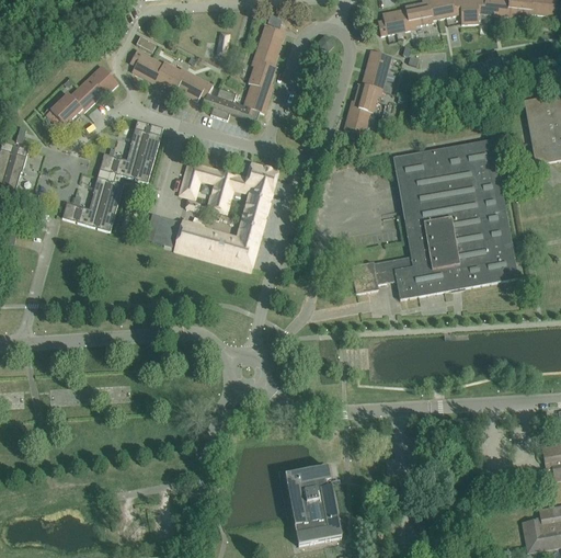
[(461,23),(470,23),(469,0),(460,0),(460,2),(455,2),(455,0),(428,0),(428,1),(405,6),(405,8),(382,13),(385,24),(379,25),(380,35),(411,29),(410,26),(433,22),(433,19),(460,13),(461,13),(461,19),(461,23)]
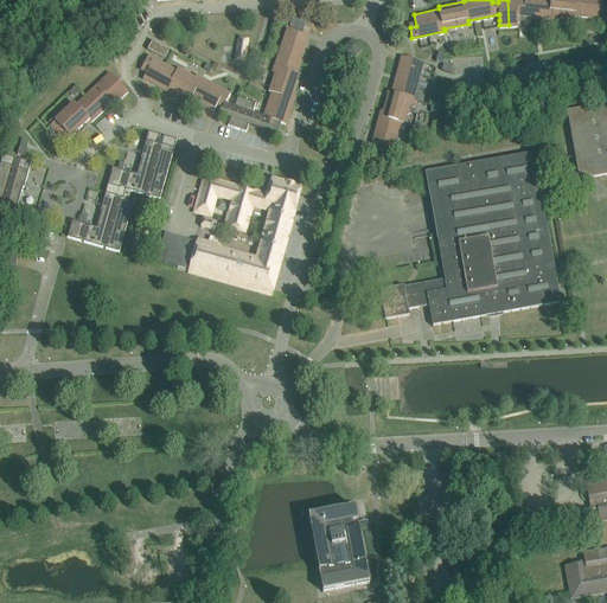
[(522,0),(522,1),(517,1),(517,0),(508,0),(509,25),(517,25),(518,19),(518,13),(549,17),(550,14),(575,17),(575,14),(606,17),(606,6),(602,6),(602,0),(522,0)]
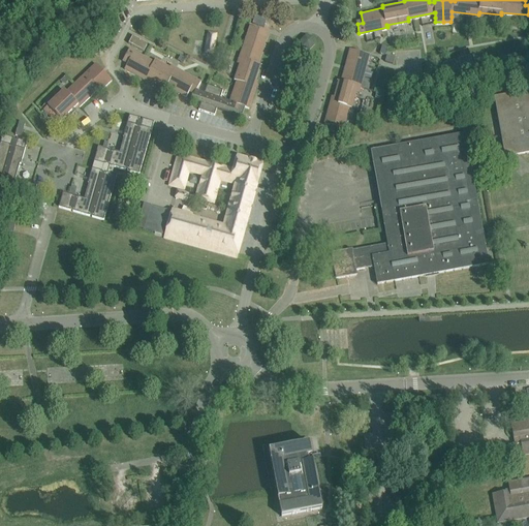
[(267,17),(254,12),(252,21),(263,25),(267,17)]
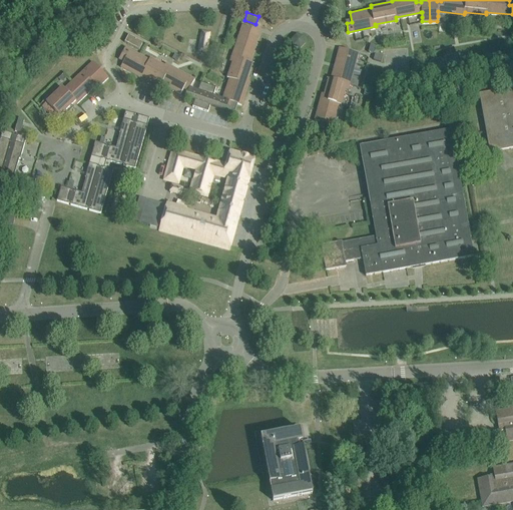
[(222,96),(220,102),(235,107),(236,101),(239,102),(240,103),(248,82),(245,81),(246,80),(247,76),(252,60),(250,60),(259,34),(261,29),(250,25),(241,23),(233,48),(231,54),(233,55),(226,75),(229,76),(227,80),(222,96)]
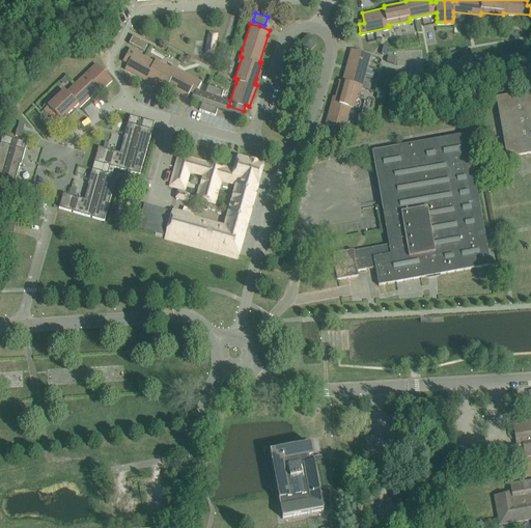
[(206,51),(212,52),(214,50),(217,32),(210,30),(205,49),(206,51)]
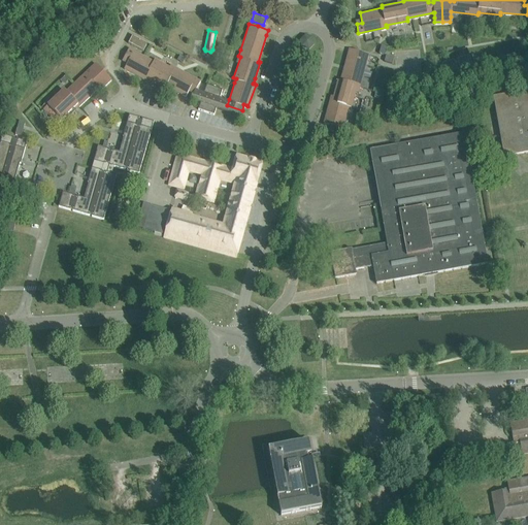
[(132,33),(128,40),(143,48),(146,42),(139,38),(140,37),(132,33)]
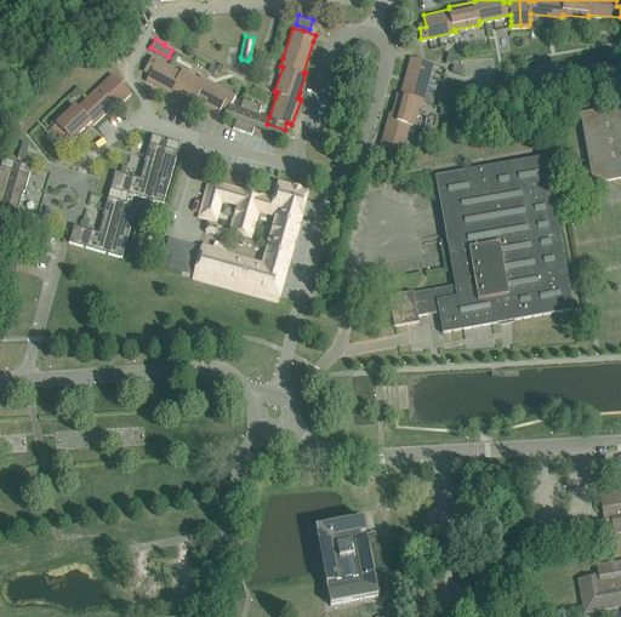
[(107,49),(109,58),(126,52),(123,44),(107,49)]
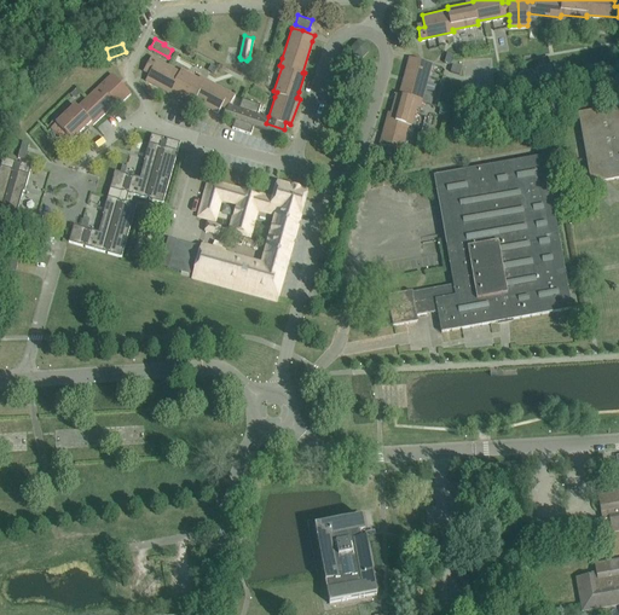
[(230,103),(235,93),(206,77),(204,80),(181,67),(180,70),(151,54),(145,64),(144,68),(149,71),(145,77),(169,91),(171,88),(194,100),(195,98),(218,111),(221,105),(227,108),(230,103)]
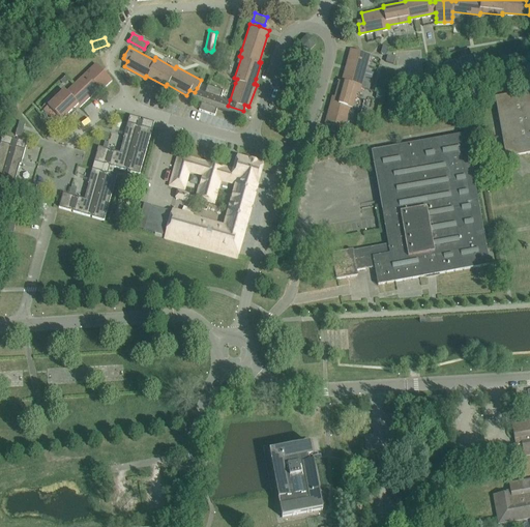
[(369,58),(358,55),(359,50),(350,47),(342,79),(339,79),(333,100),(330,99),(325,121),(334,124),(333,129),(343,133),(350,106),(352,106),(358,85),(361,85),(369,58)]
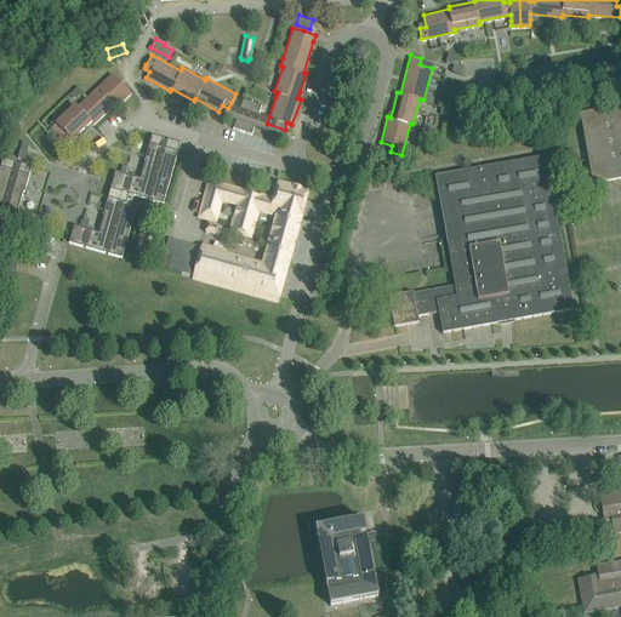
[(552,62),(539,66),(542,80),(557,75),(552,62)]
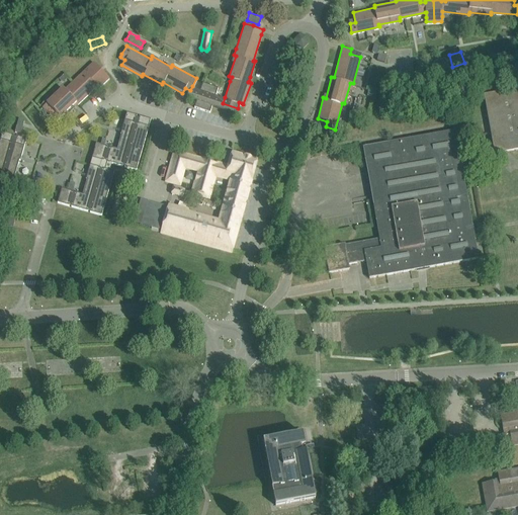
[(446,56),(434,60),(436,67),(437,71),(449,68),(446,56)]
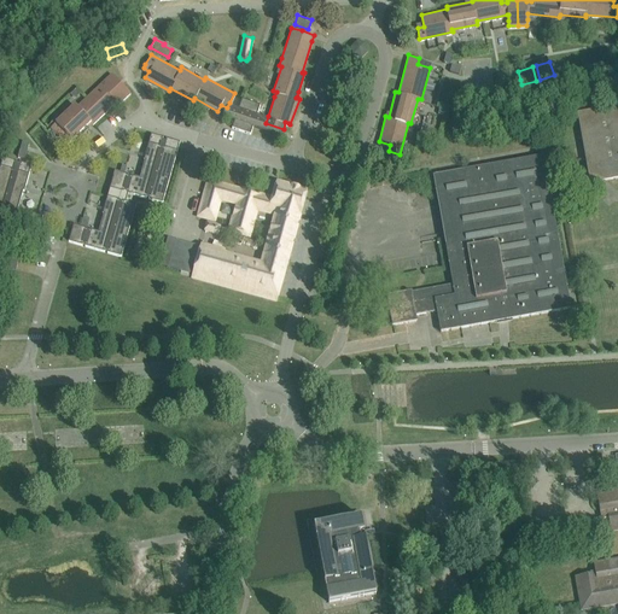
[(112,104),(111,103),(114,99),(118,103),(130,91),(112,71),(100,82),(77,105),(75,103),(60,117),(51,126),(68,142),(87,124),(91,121),(93,122),(112,104)]
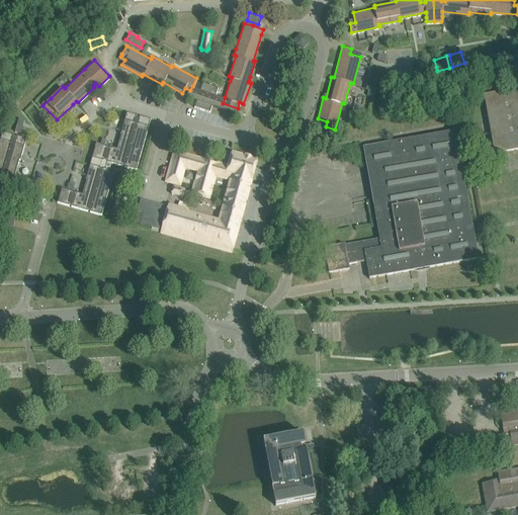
[(199,89),(192,86),(190,90),(188,90),(186,95),(196,99),(194,105),(209,110),(212,104),(238,113),(238,112),(236,111),(238,108),(223,103),(225,97),(216,94),(218,86),(202,81),(199,89)]
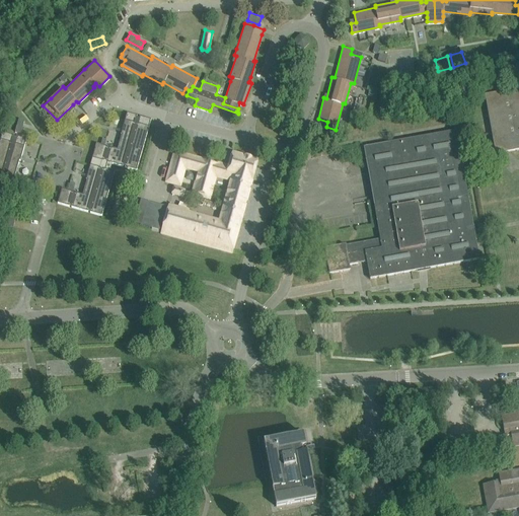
[(518,87),(485,93),(494,143),(509,140),(510,148),(508,148),(508,149),(518,146),(518,87)]
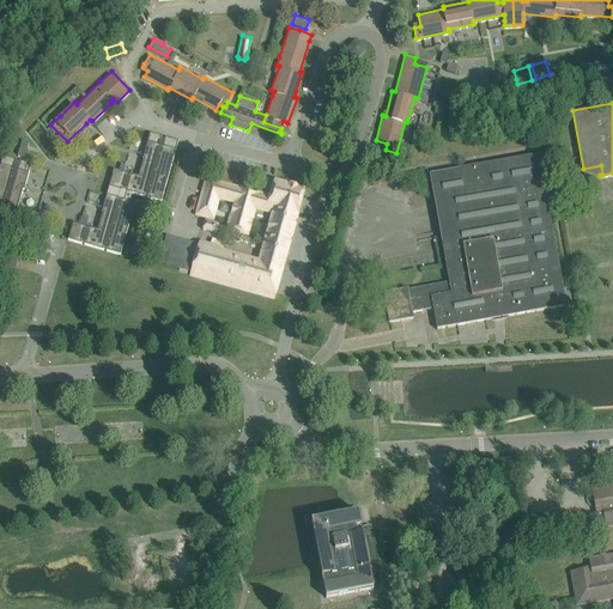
[(109,184),(107,193),(125,198),(127,189),(145,194),(147,194),(147,195),(162,199),(177,142),(178,139),(177,139),(164,135),(162,144),(159,144),(159,142),(162,134),(150,131),(147,139),(143,157),(144,157),(139,175),(131,171),(129,172),(127,172),(127,171),(123,170),(114,168),(109,184)]
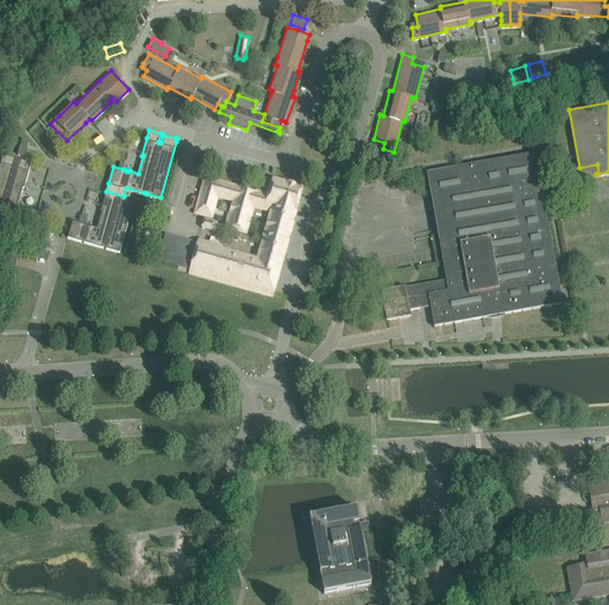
[(19,145),(17,155),(24,157),(26,147),(29,139),(22,137),(19,145)]
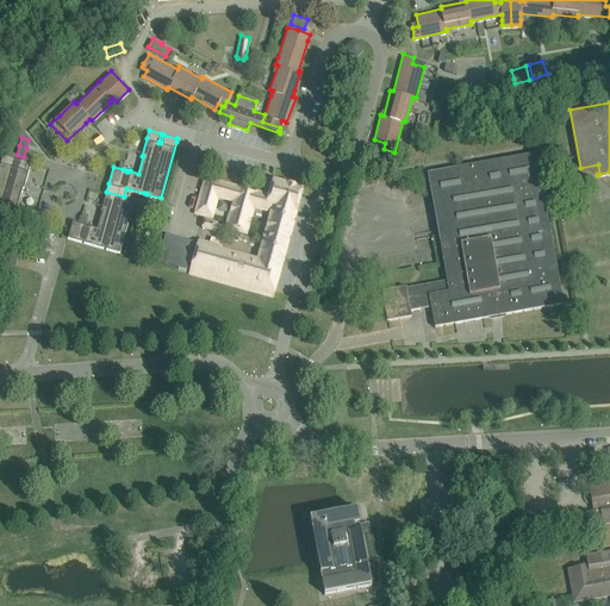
[(435,325),(474,318),(562,301),(559,277),(554,279),(552,263),(555,262),(542,194),(540,194),(536,175),(540,175),(535,151),(428,170),(431,194),(444,192),(450,230),(440,232),(448,277),(393,288),(394,293),(384,295),(387,318),(399,317),(411,314),(410,308),(431,305),(435,325)]
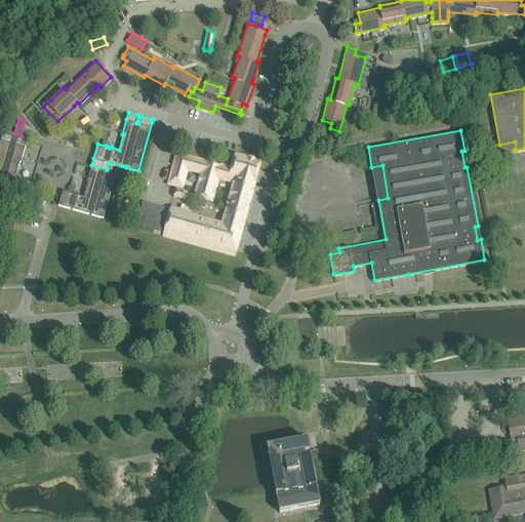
[(2,131),(0,138),(0,186),(2,187),(2,188),(18,192),(18,191),(21,192),(21,193),(33,196),(37,182),(25,178),(23,178),(23,177),(15,175),(19,160),(21,161),(25,146),(27,137),(16,135),(15,136),(14,135),(14,134),(2,131)]
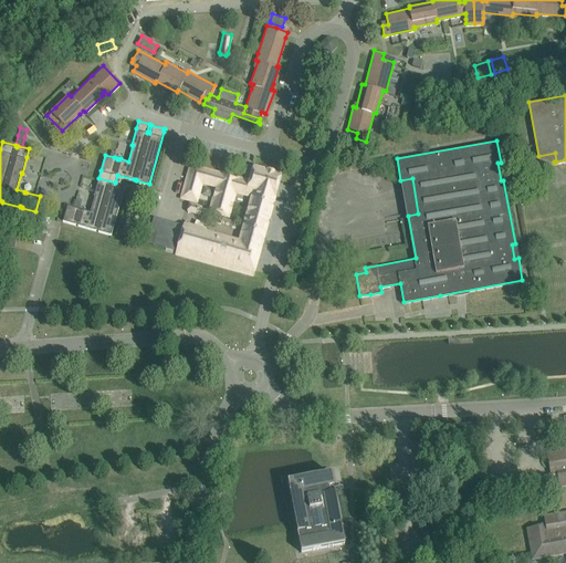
[(187,178),(182,196),(196,200),(201,180),(217,185),(210,209),(228,215),(236,189),(252,194),(243,230),(244,231),(242,241),(241,241),(241,242),(205,231),(203,231),(202,238),(182,232),(185,222),(184,225),(176,252),(253,273),(281,173),(253,165),(249,183),(238,180),(239,176),(190,163),(187,178)]
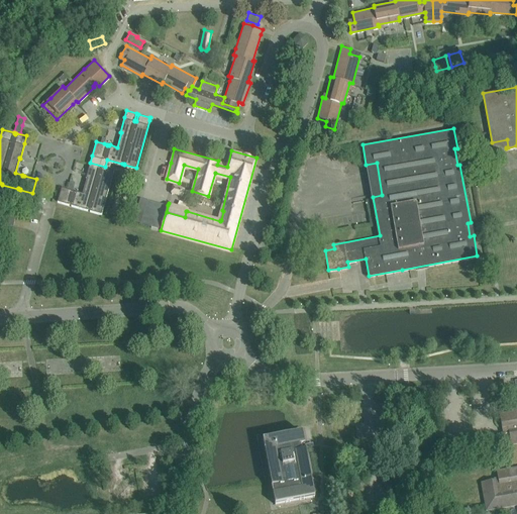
[(105,167),(90,163),(86,177),(87,177),(83,192),(75,190),(75,191),(73,190),(73,189),(62,186),(58,200),(69,204),(69,203),(71,203),(71,204),(88,209),(88,208),(90,209),(90,210),(101,213),(114,169),(105,167)]
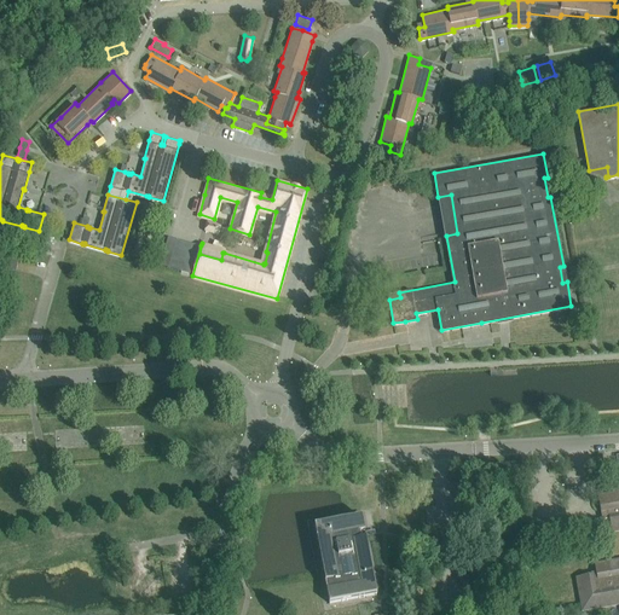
[(161,209),(146,206),(144,214),(158,219),(161,209)]
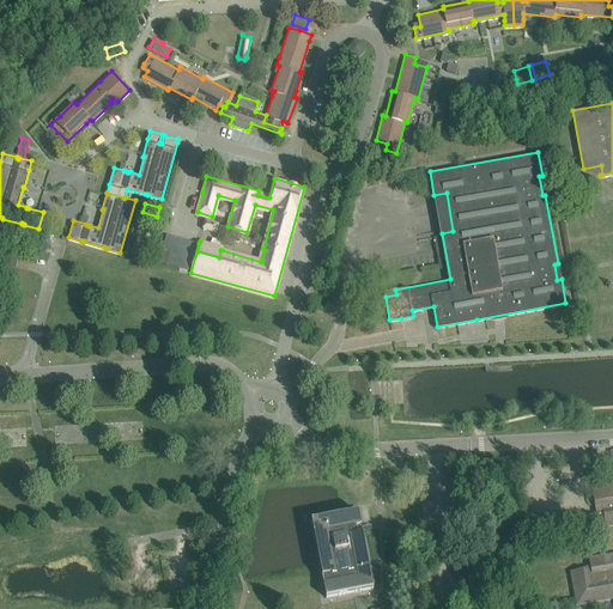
[(218,221),(207,219),(206,219),(204,226),(216,230),(218,223),(218,221)]
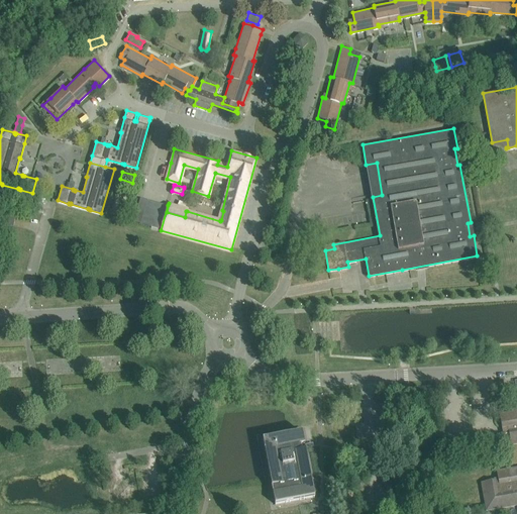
[(140,197),(133,222),(134,222),(141,224),(147,199),(141,198),(140,197)]
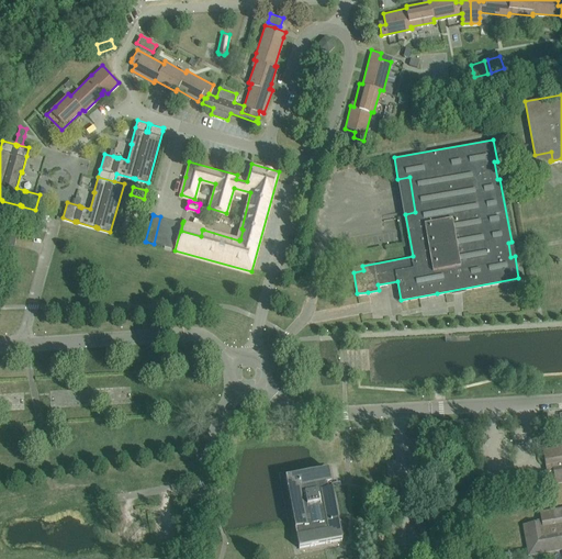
[(160,216),(154,244),(164,247),(170,220),(160,216)]
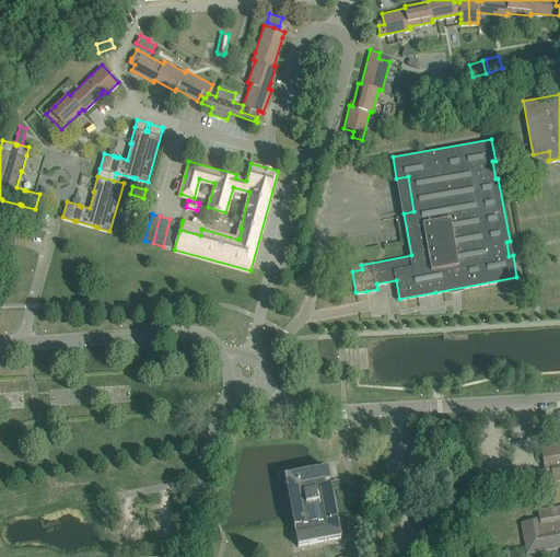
[(170,219),(163,246),(174,250),(182,222),(170,219)]
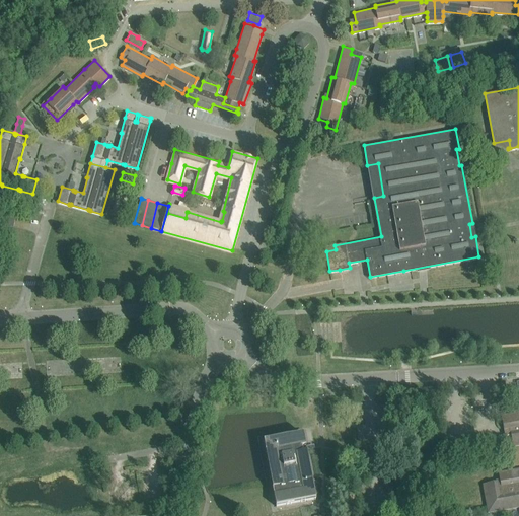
[(0,221),(13,225),(16,216),(1,211),(0,214),(0,221)]
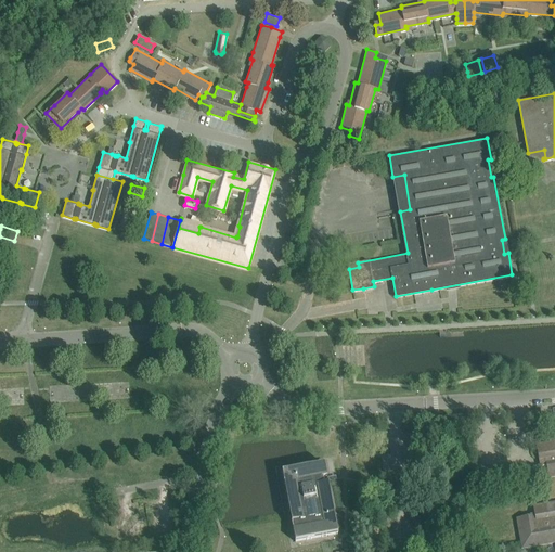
[(521,547),(542,542),(554,540),(554,438),(536,443),(539,457),(544,456),(549,475),(554,474),(554,499),(532,503),(534,514),(530,514),(530,513),(516,516),(519,531),(521,547)]
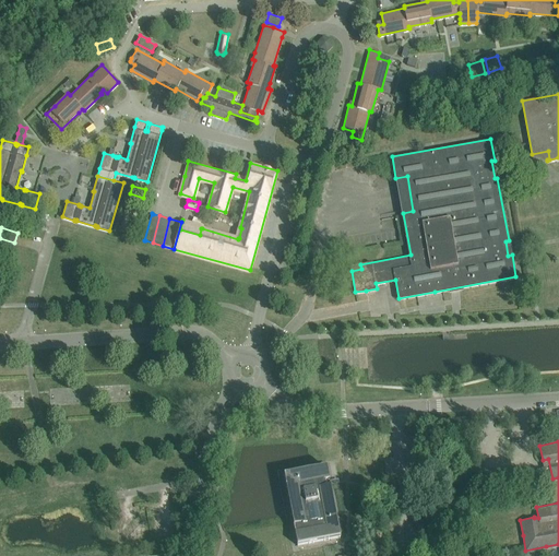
[(341,534),(331,482),(328,464),(284,473),(297,543),(341,534)]
